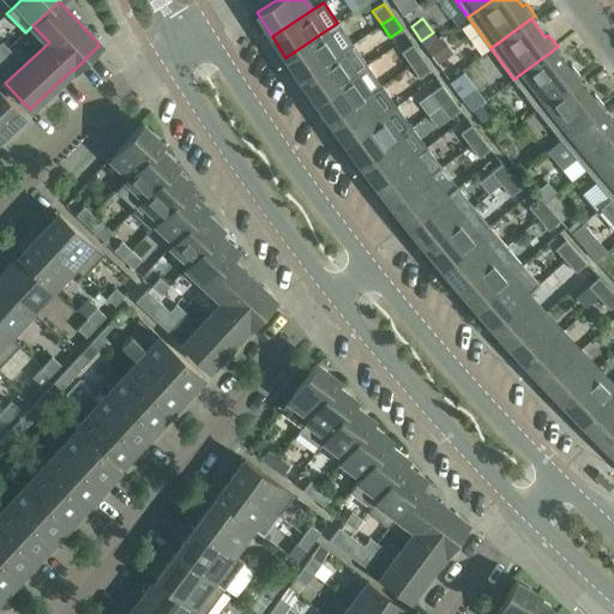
[(337,23),(286,58),(300,79),(339,52),(351,44),(337,23)]
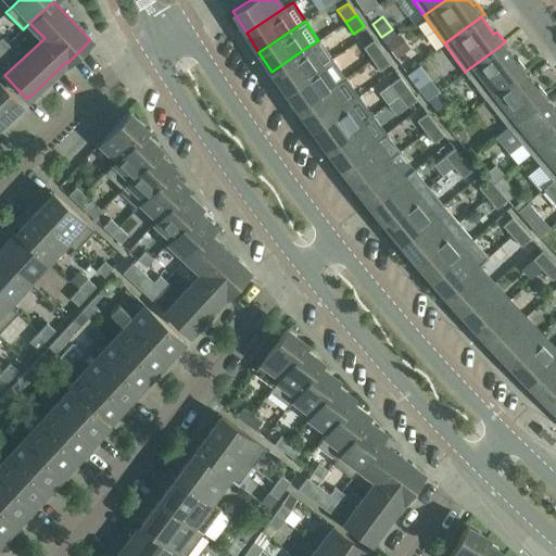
[(386,41),(395,57),(408,48),(397,34),(386,41)]
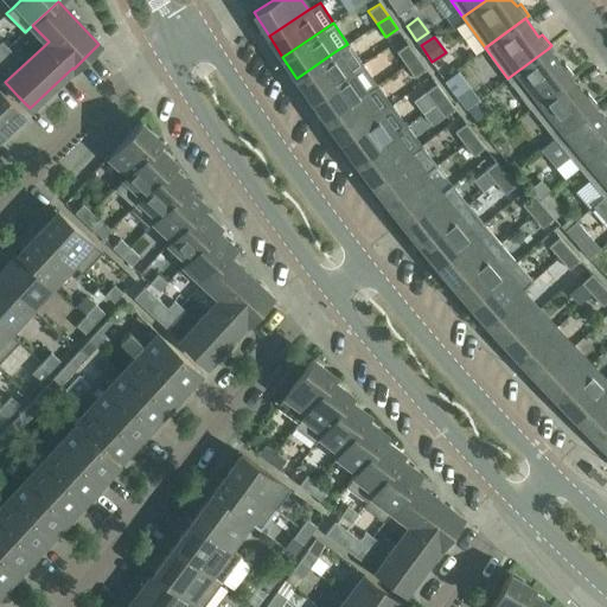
[(2,42),(0,43),(0,53),(6,59),(13,53),(2,42)]
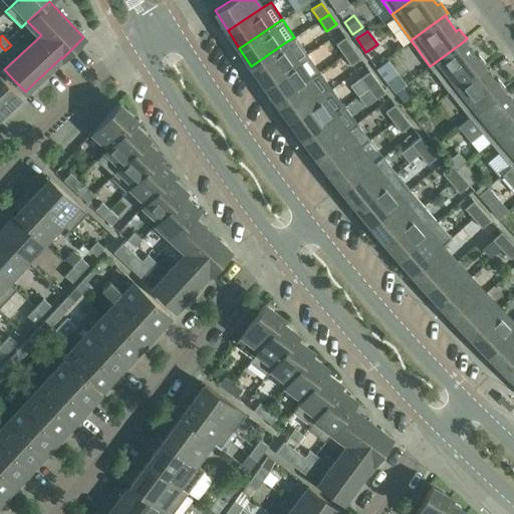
[(251,66),(263,84),(306,54),(294,37),(284,43),(251,66)]
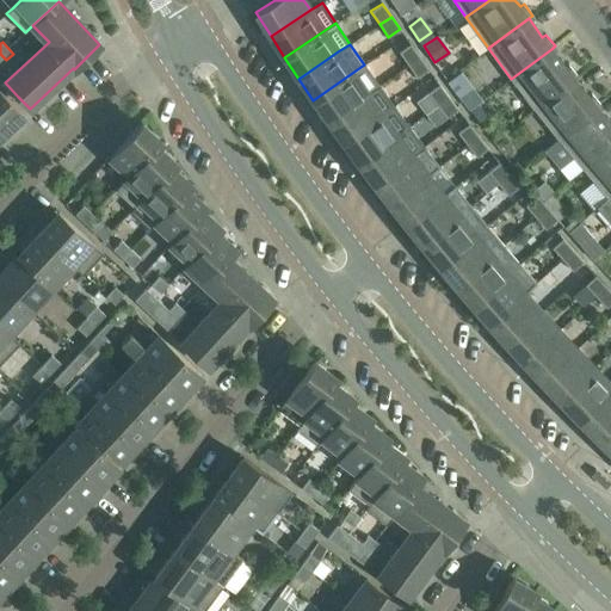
[(411,44),(399,51),(407,65),(419,56),(411,44)]
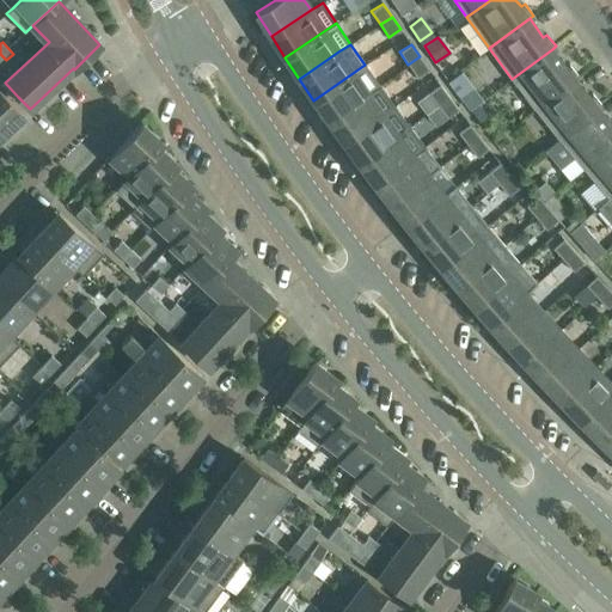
[(565,67),(552,49),(512,79),(534,109),(575,78),(579,75),(569,63),(565,67)]
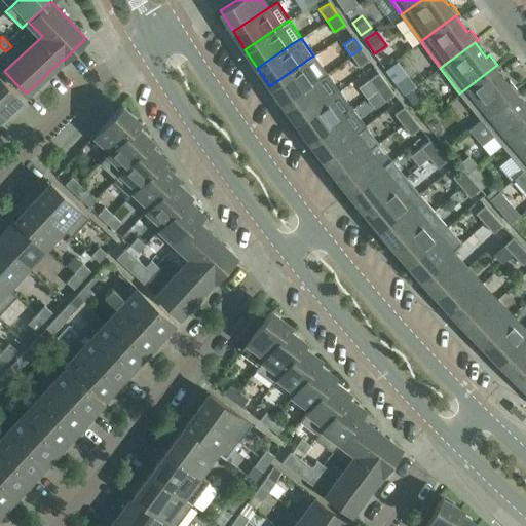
[(359,67),(369,60),(361,48),(350,55),(359,67)]
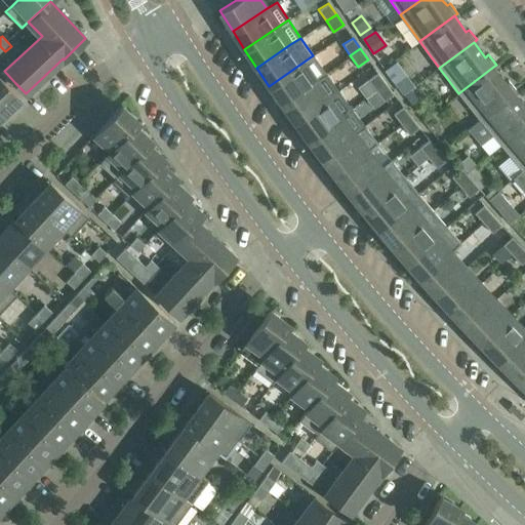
[(313,55),(269,86),(282,104),(315,80),(325,73),(313,55)]
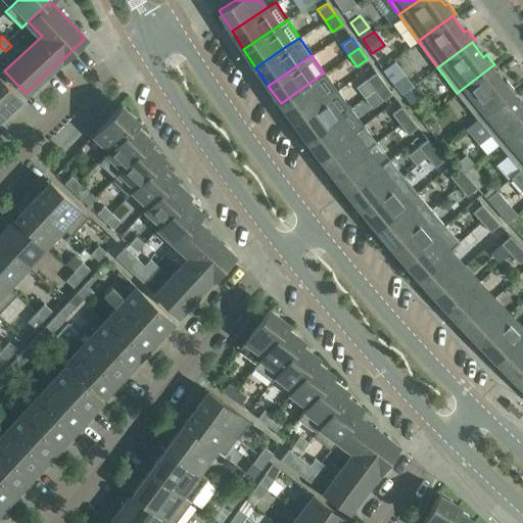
[(395,61),(384,70),(391,80),(402,72),(395,61)]
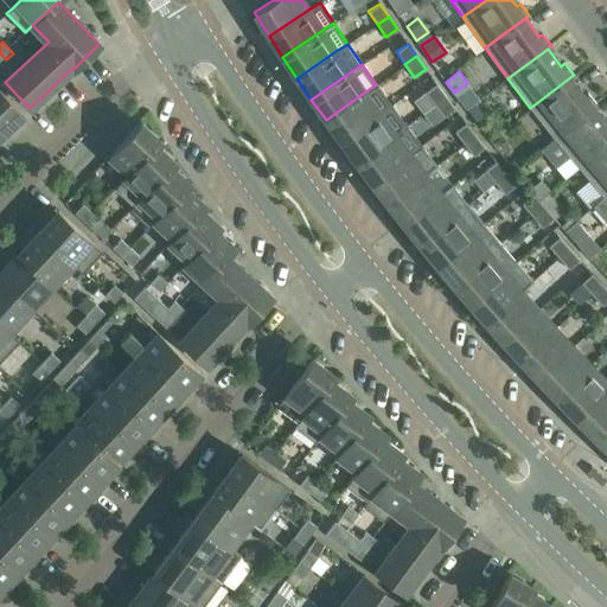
[(554,138),(593,107),(596,103),(587,93),(585,95),(570,77),(530,108),(554,138)]
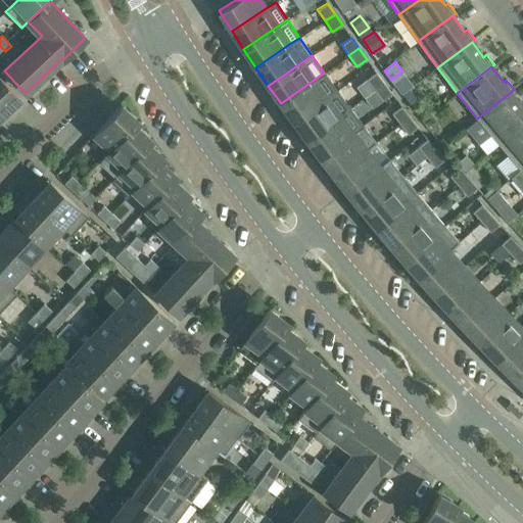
[(314,80),(281,103),(294,122),(327,98),(337,91),(324,73),(314,80)]
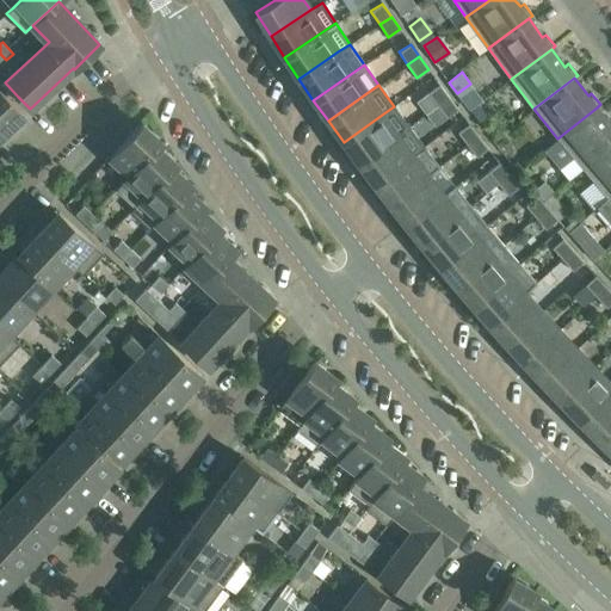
[(439,85),(427,93),(437,105),(449,97),(439,85)]
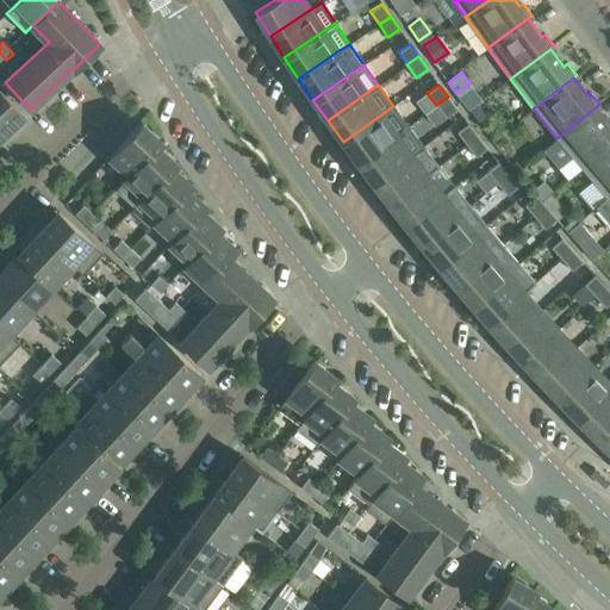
[(23,114),(0,91),(0,129),(4,134),(23,114)]
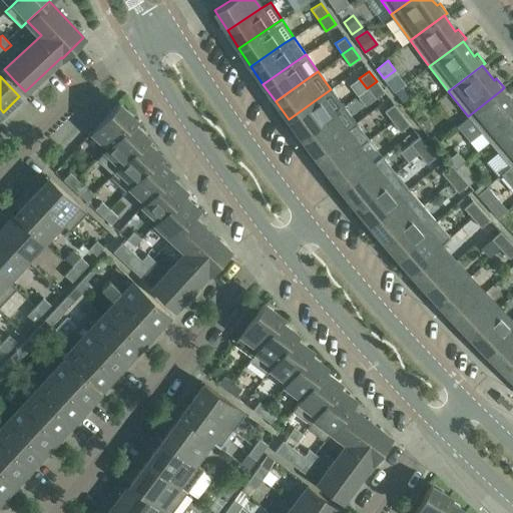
[(375,99),(384,92),(377,81),(367,88),(375,99)]
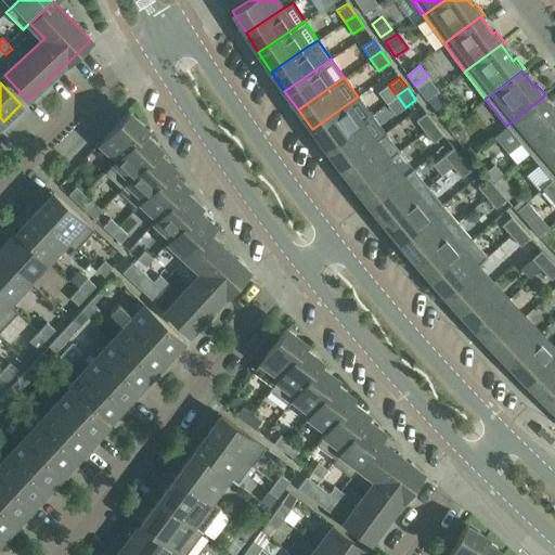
[(347,104),(312,129),(326,149),(361,123),(371,115),(358,97),(347,104)]
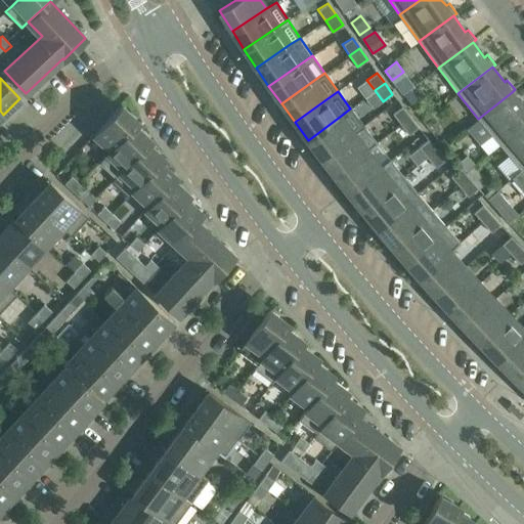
[(413,91),(404,97),(411,106),(417,102),(418,95),(413,91)]
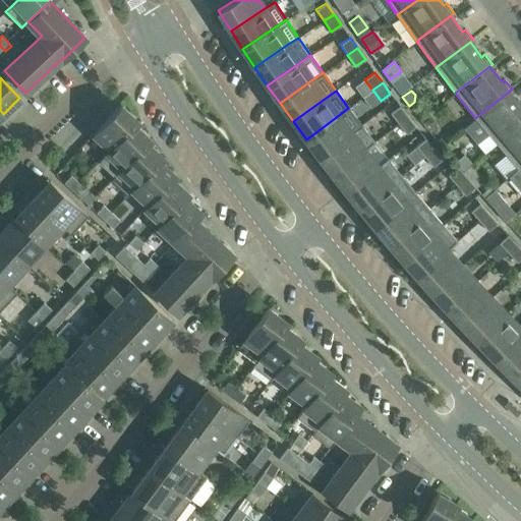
[(497,143),(520,122),(520,106),(509,92),(475,118),(497,143)]
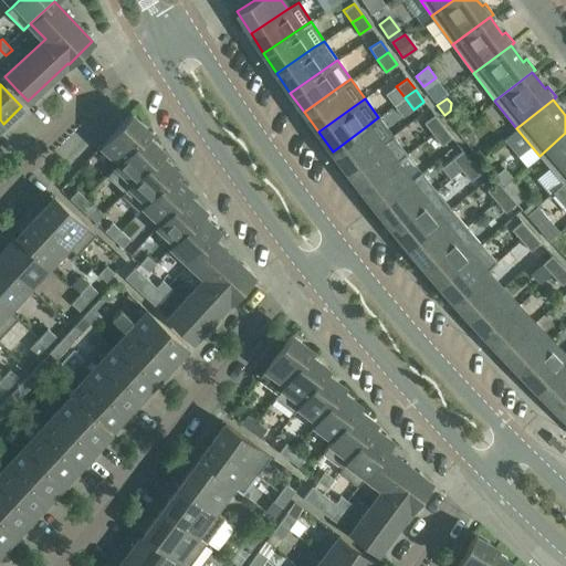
[(102,145),(119,161),(121,163),(145,135),(146,135),(149,132),(130,114),(107,139),(102,145)]
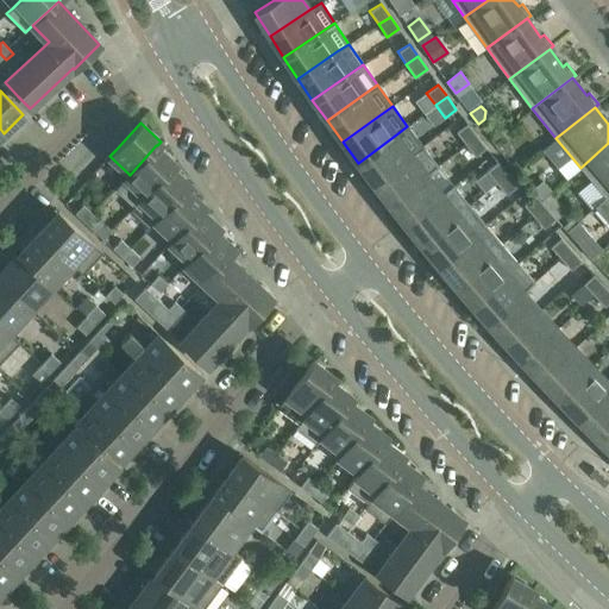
[(468,124),(456,132),(465,144),(476,136),(468,124)]
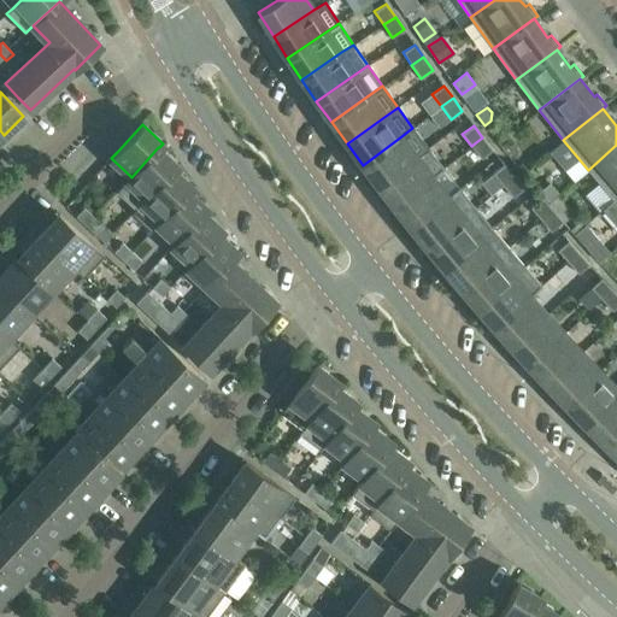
[(401,136),(363,165),(377,186),(416,157),(428,148),(412,128),(401,136)]
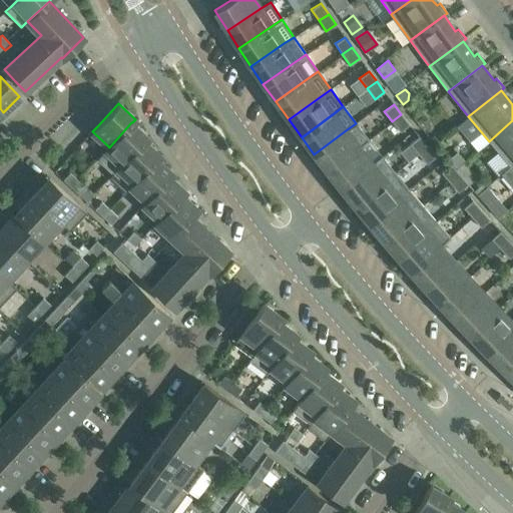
[(400,132),(410,125),(401,114),(392,121),(400,132)]
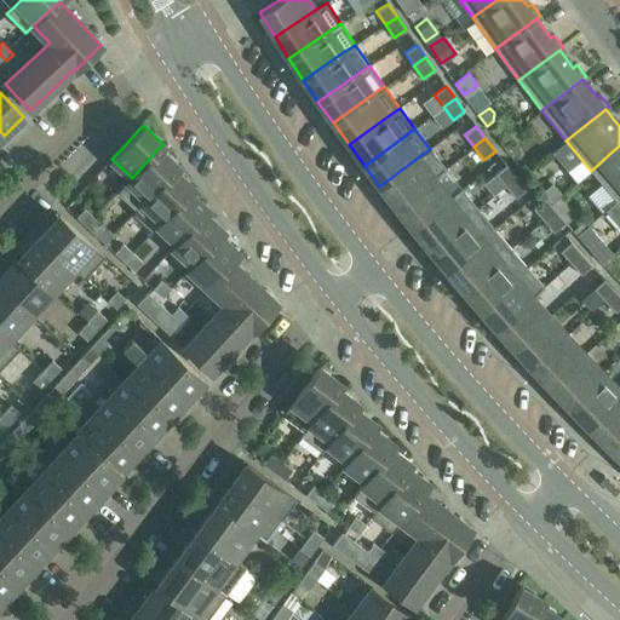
[(619,145),(591,171),(616,200),(619,196),(619,145)]
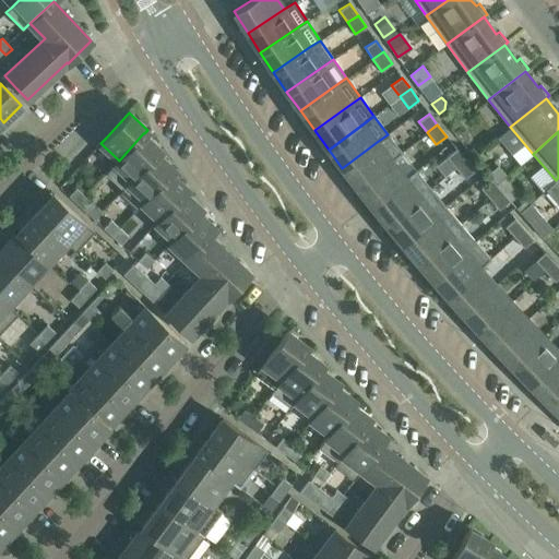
[(118,159),(106,174),(123,189),(123,190),(157,153),(162,150),(144,133),(143,133),(119,161),(118,159)]
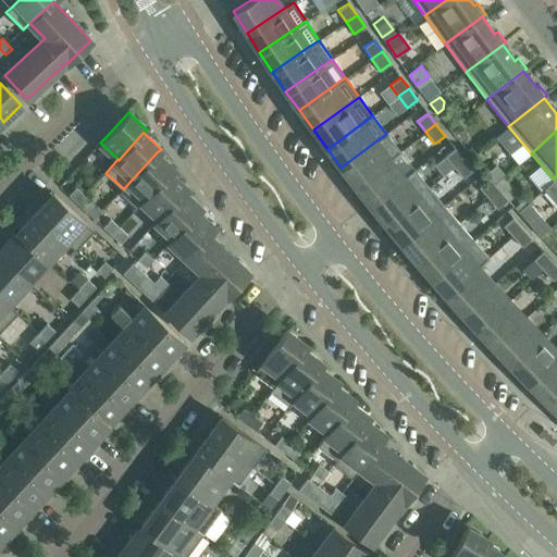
[(341,168),(356,186),(390,160),(400,151),(386,134),(375,141),(341,168)]
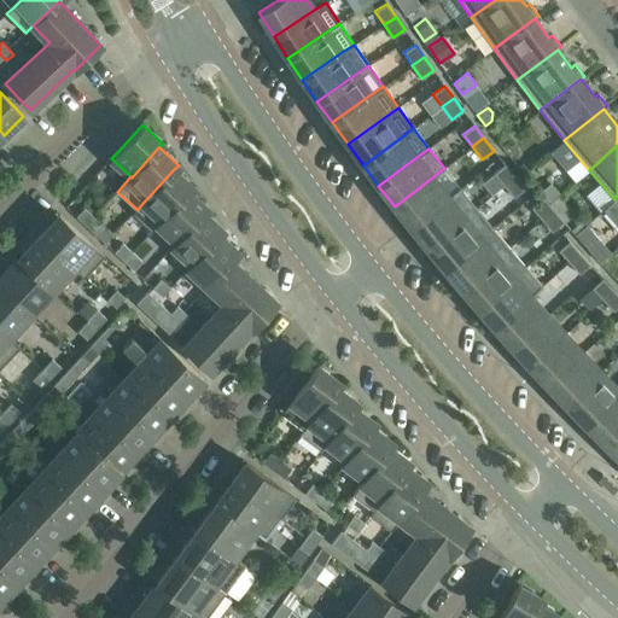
[(505,164),(494,174),(503,186),(514,176),(505,164)]
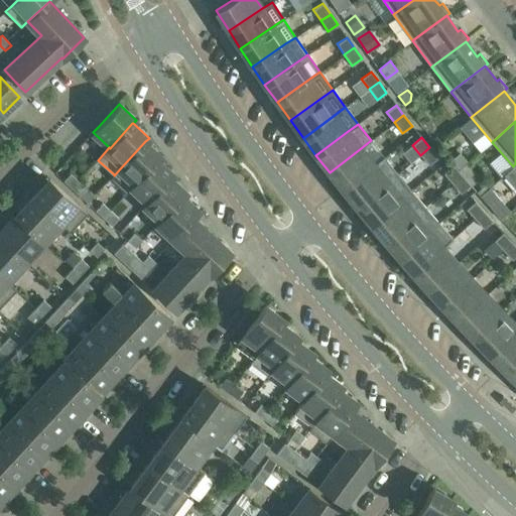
[(127,194),(132,188),(158,159),(158,160),(161,156),(145,141),(114,175),(114,174),(111,178),(127,194)]
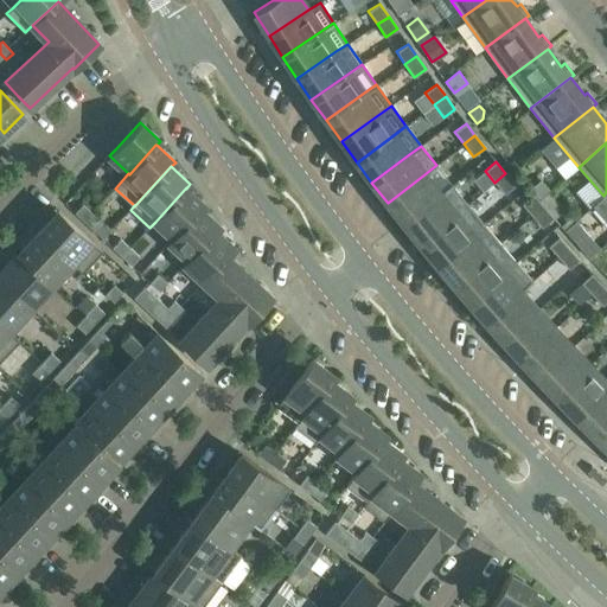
[(504,195),(516,186),(505,173),(494,183),(504,195)]
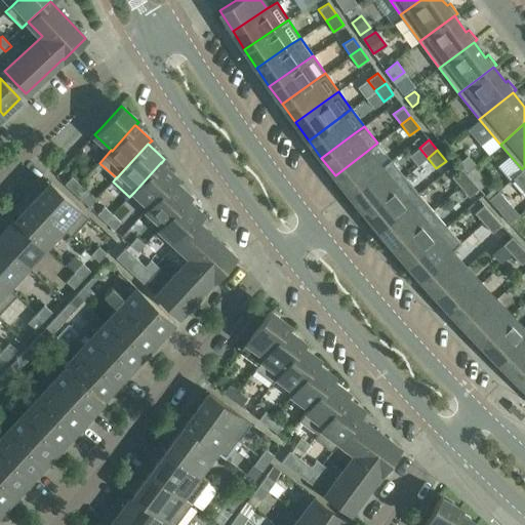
[(335,175),(349,193),(380,167),(367,151),(335,175)]
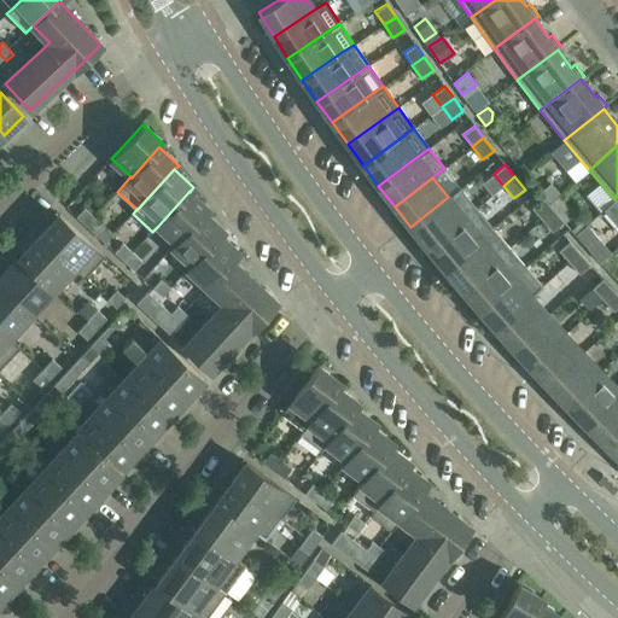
[(551,182),(541,192),(549,202),(559,193),(551,182)]
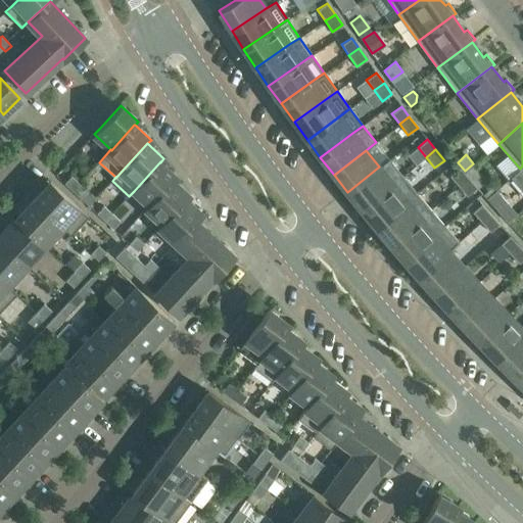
[(402,176),(389,159),(379,167),(347,192),(362,209),(402,176)]
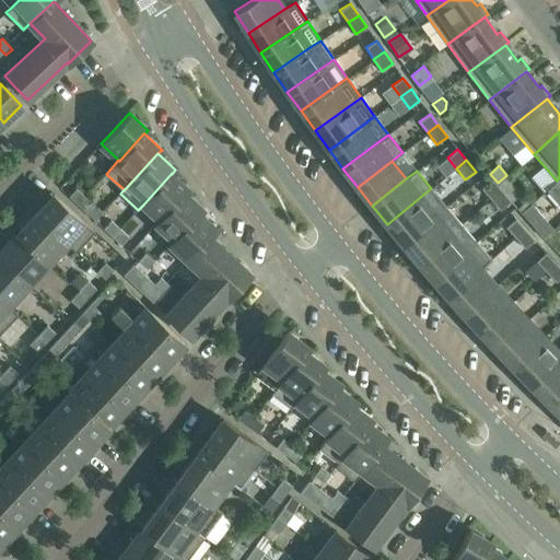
[(143,205),(160,220),(161,220),(185,193),(186,194),(189,189),(172,174),(172,173),(143,205)]
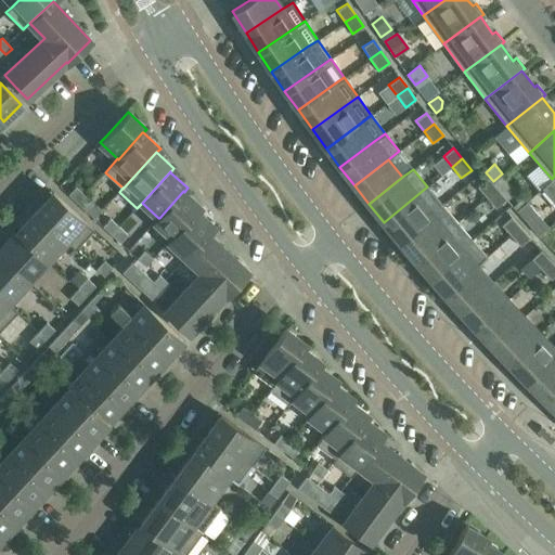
[(554,203),(554,176),(552,179),(542,188),(554,203)]
